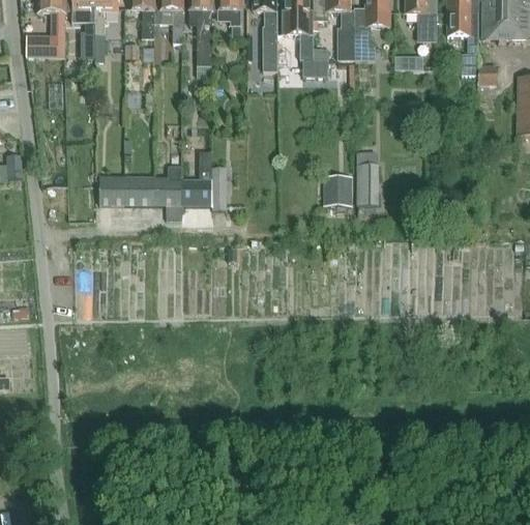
[(64,57),(65,10),(64,0),(36,0),(37,12),(53,12),(53,34),(37,34),(37,57),(64,57)]
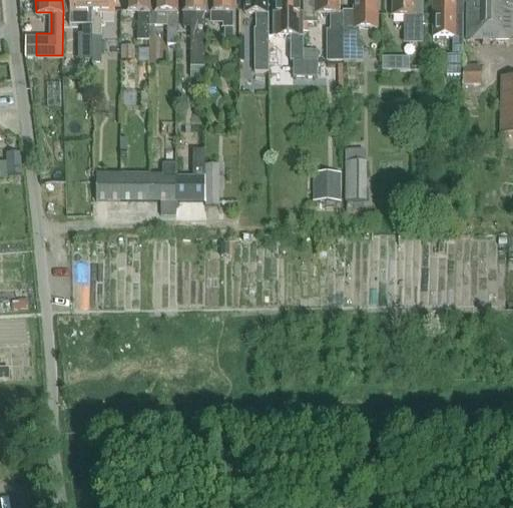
[(69,0),(69,10),(71,10),(82,10),(82,32),(91,32),(92,32),(91,0),(69,0)]
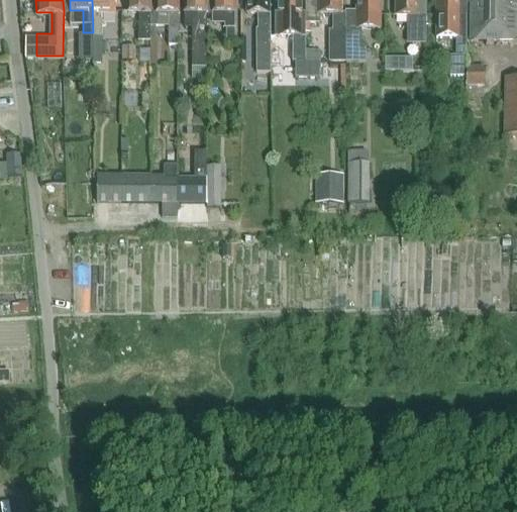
[(92,0),(93,32),(102,32),(102,10),(115,11),(114,0),(92,0)]
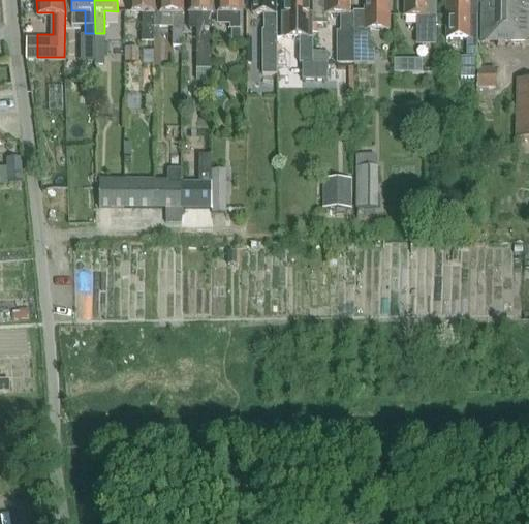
[(154,38),(154,24),(153,0),(130,0),(130,9),(141,9),(141,38),(154,38)]
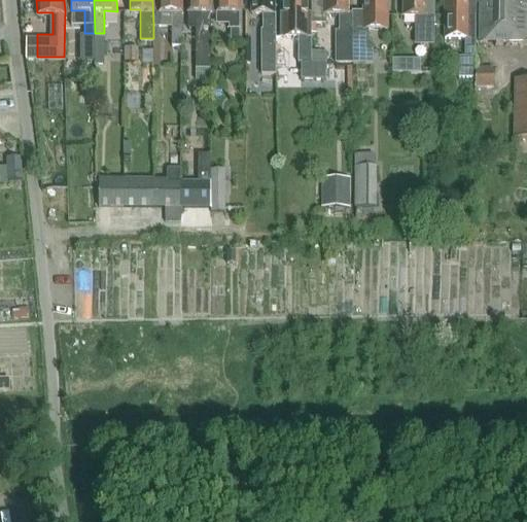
[(152,0),(153,24),(171,24),(171,42),(181,42),(181,0),(152,0)]
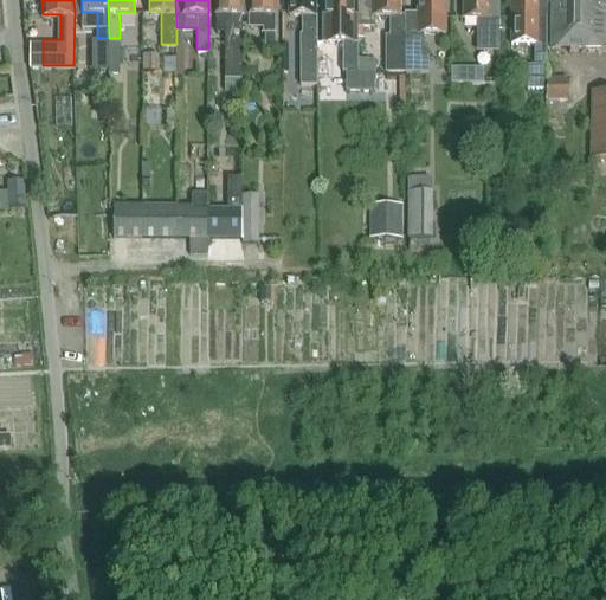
[(242,75),(242,42),(242,0),(216,0),(216,30),(225,30),(225,75),(242,75)]
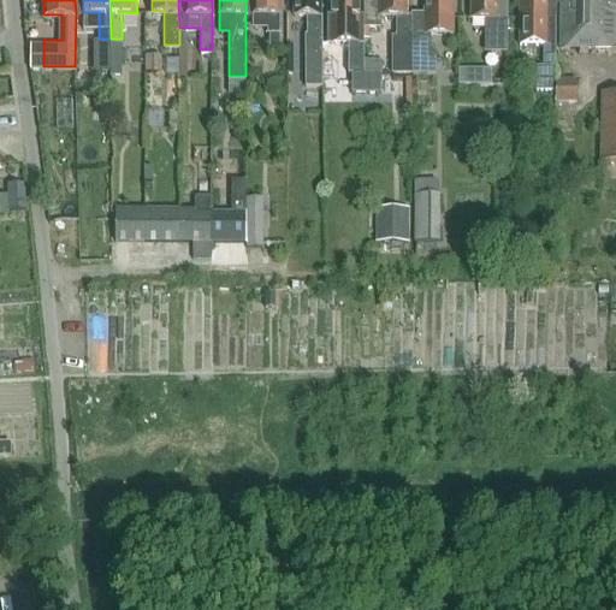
[(252,25),(267,25),(267,34),(268,34),(268,42),(279,43),(280,34),(282,12),(279,12),(279,0),(253,0),(253,12),(252,12),(252,25)]
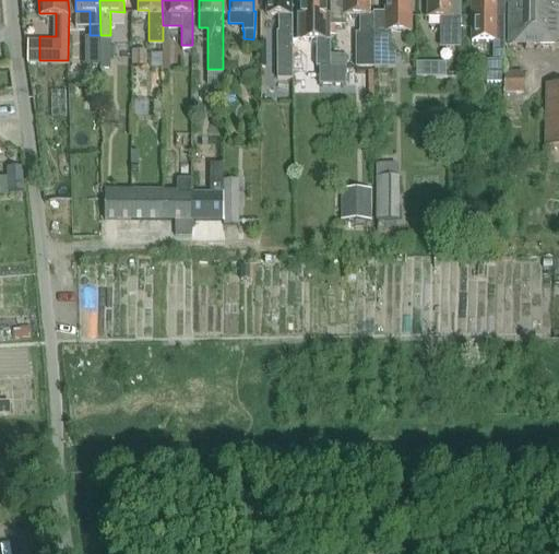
[(276,27),(276,75),(293,75),(293,11),(290,11),(290,0),(266,0),(266,11),(278,11),(277,27),(276,27)]
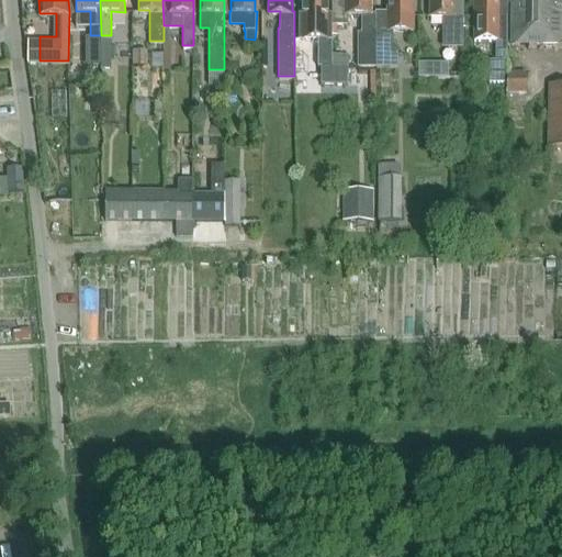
[(317,36),(316,60),(330,60),(332,20),(332,10),(326,10),(326,0),(302,0),(303,11),(299,11),(299,36),(317,36)]
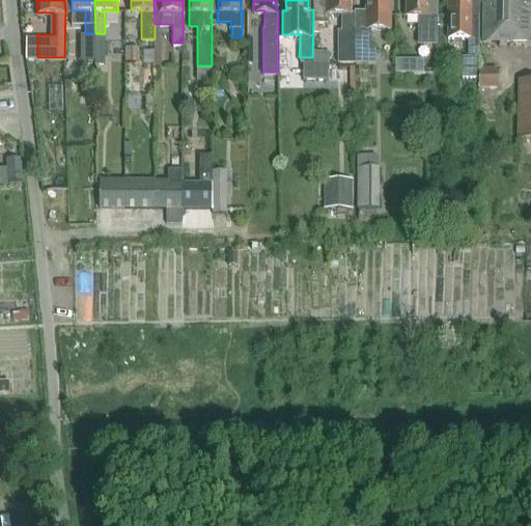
[(328,10),(341,10),(341,27),(337,27),(337,59),(354,59),(354,9),(351,9),(350,0),(312,0),(313,9),(313,19),(328,19),(328,10)]
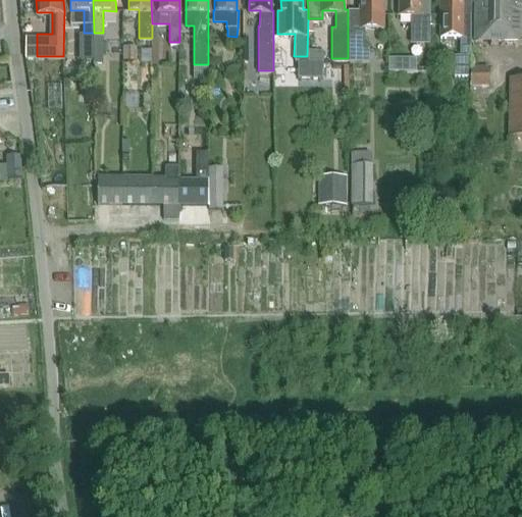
[(382,26),(382,13),(383,13),(382,0),(359,0),(359,7),(348,7),(348,9),(348,58),(368,58),(368,47),(363,47),(363,26),(382,26)]
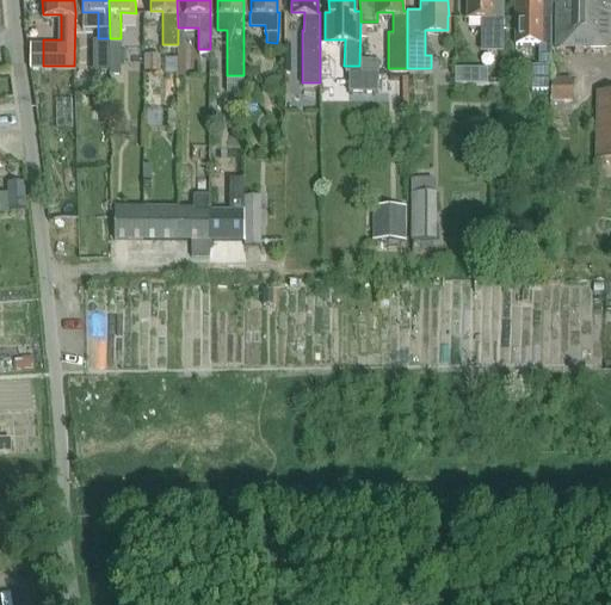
[(504,43),(504,42),(504,14),(493,14),(492,0),(466,0),(467,16),(481,16),(481,43),(504,43)]
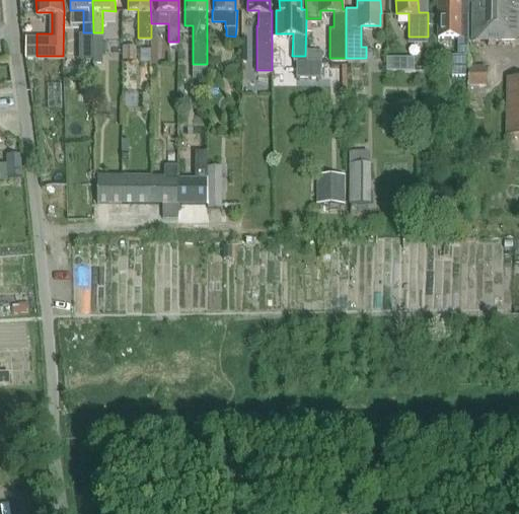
[(451,73),(468,73),(468,63),(467,21),(467,0),(437,0),(438,34),(457,34),(457,53),(451,53),(451,73)]
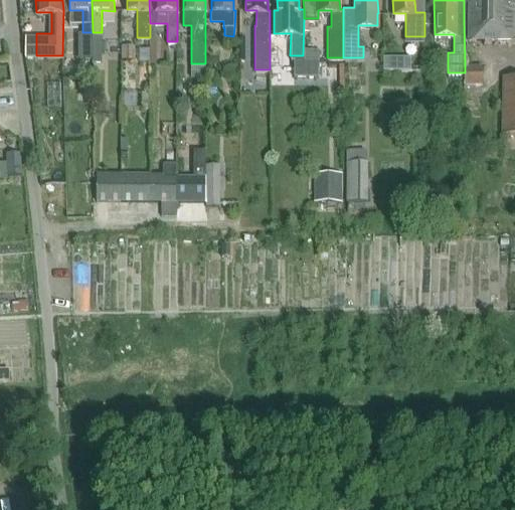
[(469,0),(469,36),(514,36),(514,0),(469,0)]
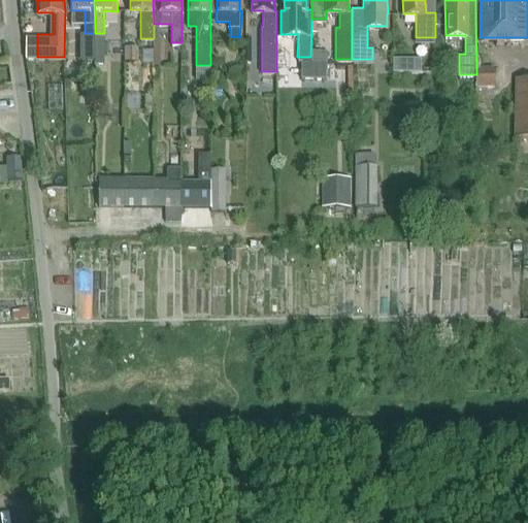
[(94,33),(94,61),(103,61),(104,33),(95,33),(94,33)]
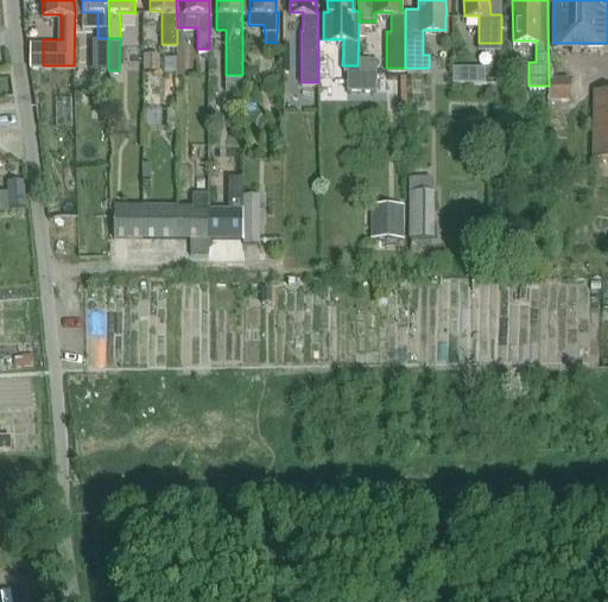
[(158,50),(143,50),(143,68),(158,68),(158,50)]
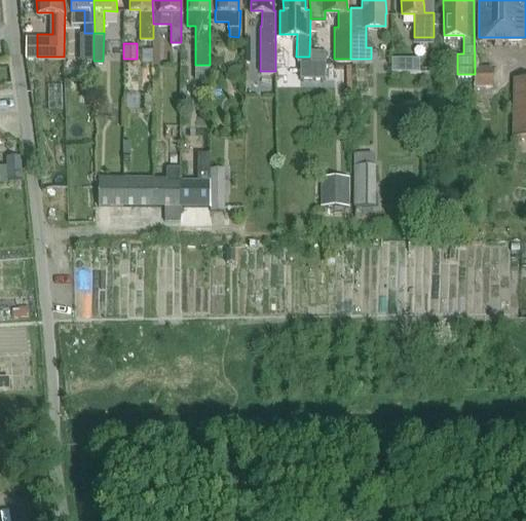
[(391,59),(391,69),(412,69),(412,54),(391,54),(391,59)]
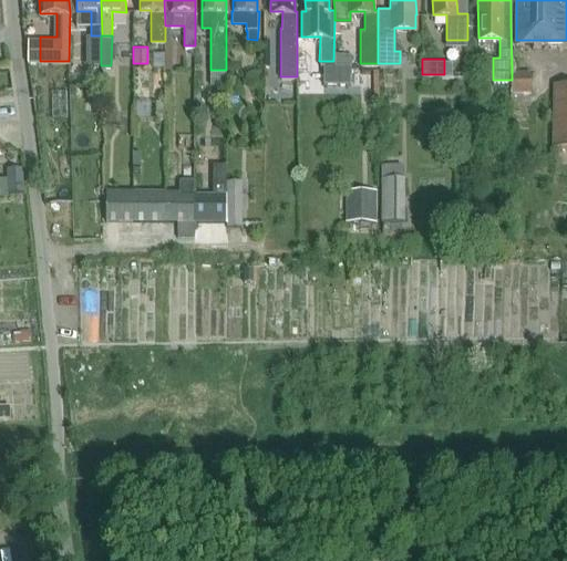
[(531,91),(531,69),(512,69),(512,91),(531,91)]
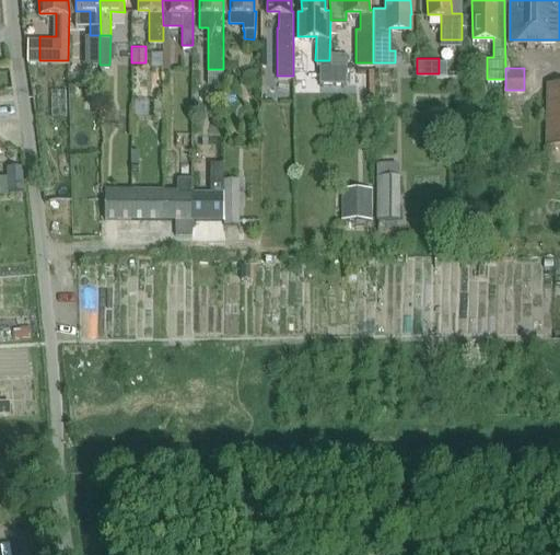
[(208,69),(208,82),(223,82),(223,69),(208,69)]
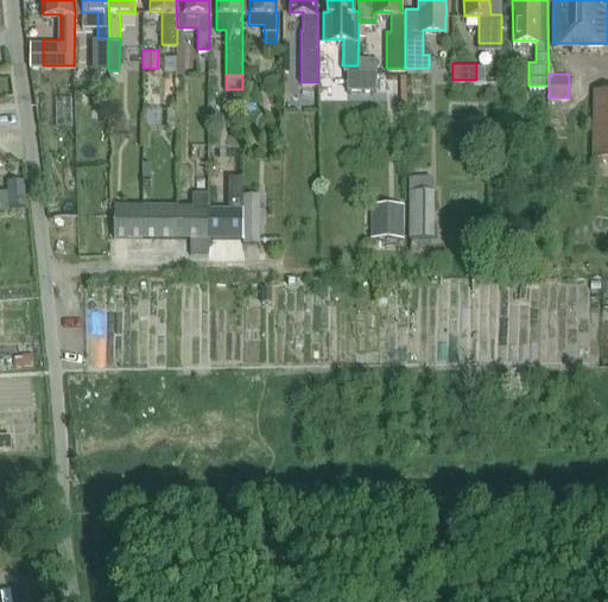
[(607,153),(607,87),(595,87),(594,154),(607,153)]
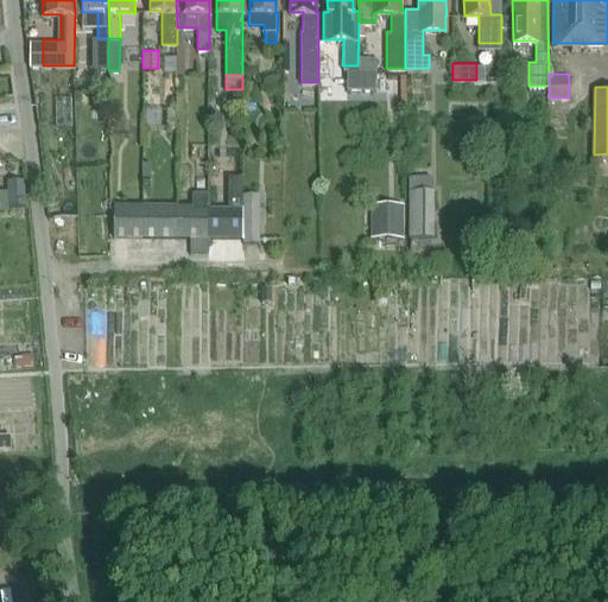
[(55,111),(58,183),(89,182),(86,109),(55,111)]
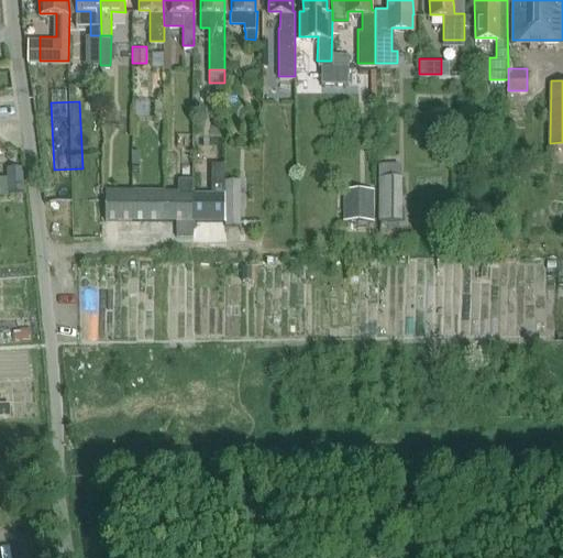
[(401,217),(403,174),(400,160),(398,160),(399,152),(381,152),(381,161),(379,161),(379,173),(379,217),(401,217)]
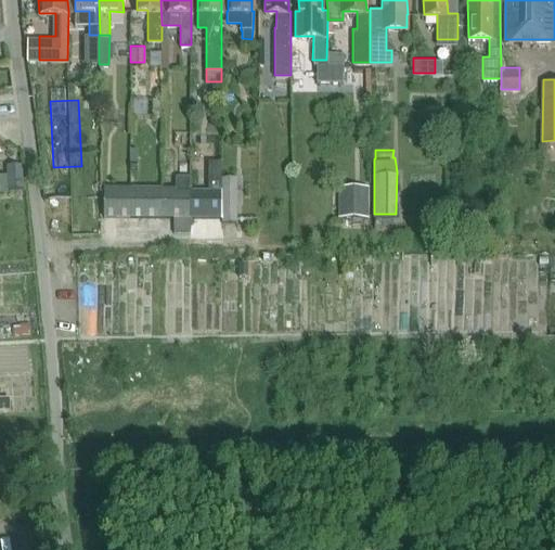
[(23,186),(22,161),(5,162),(5,171),(7,187),(23,186)]
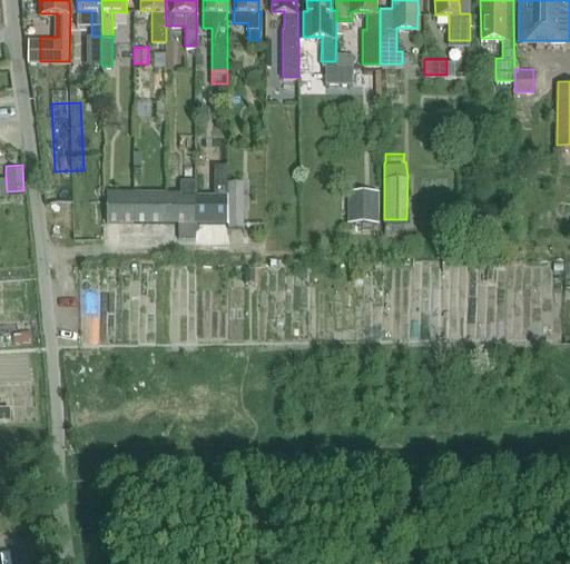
[(179,189),(166,189),(166,221),(178,221),(178,237),(197,237),(197,227),(195,227),(195,221),(195,193),(196,178),(179,178),(179,189)]
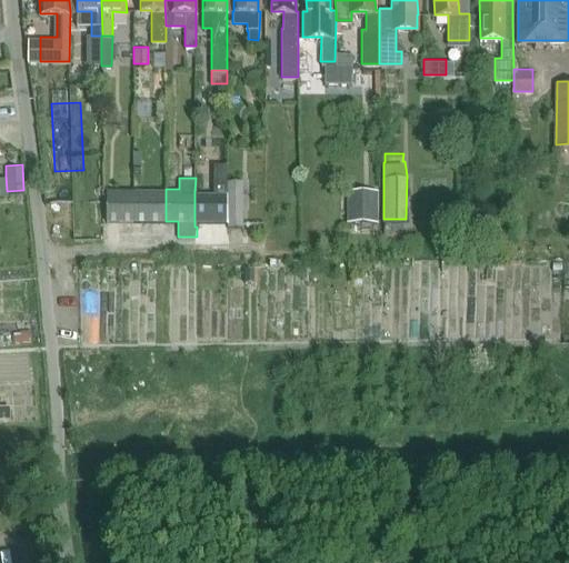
[(243,180),(228,180),(228,181),(228,192),(228,221),(228,223),(245,224),(243,180)]
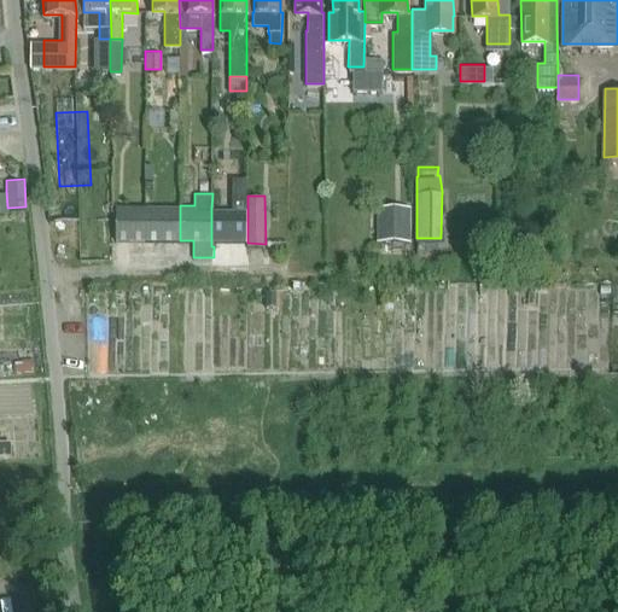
[(232,197),(232,209),(248,209),(248,197),(232,197)]
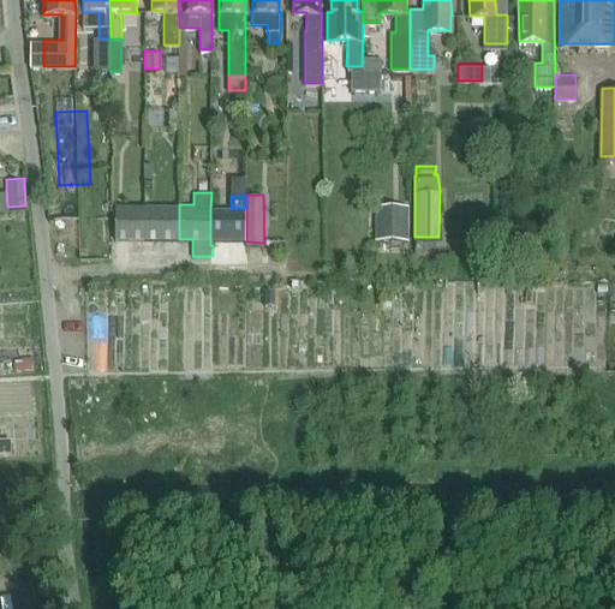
[(145,239),(145,204),(115,203),(114,239),(145,239)]
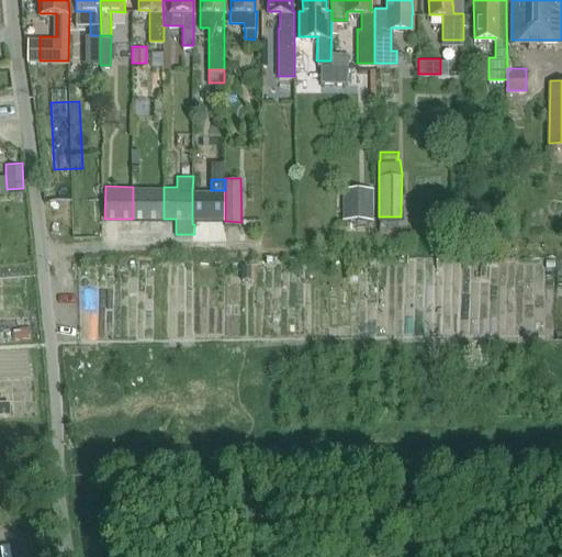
[(164,219),(164,187),(133,187),(133,219),(164,219)]
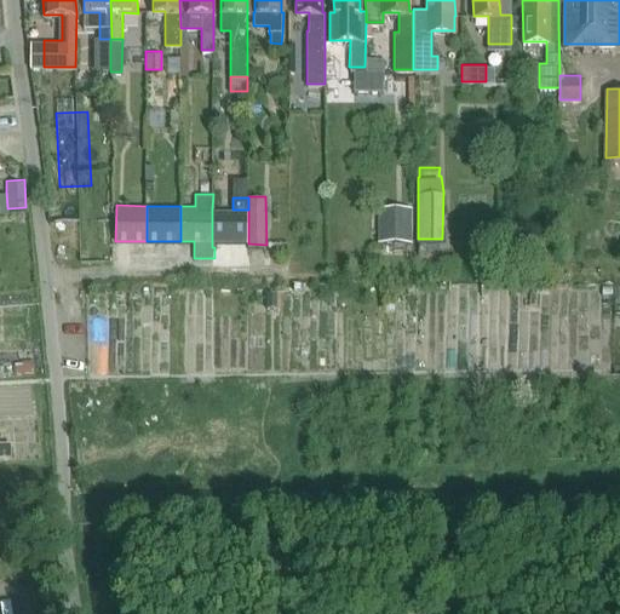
[(378,240),(412,240),(412,206),(378,206),(378,240)]
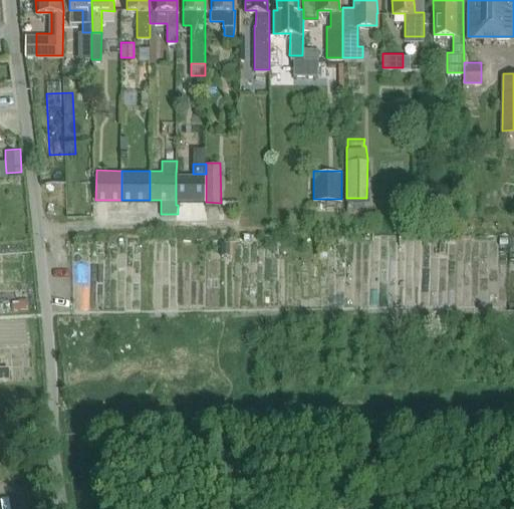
[(176,174),(176,200),(206,200),(206,174),(193,174),(176,174)]
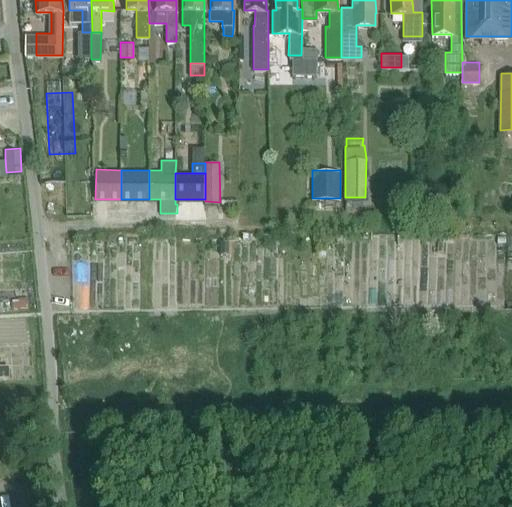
[(220,240),(220,252),(229,252),(229,240),(220,240)]
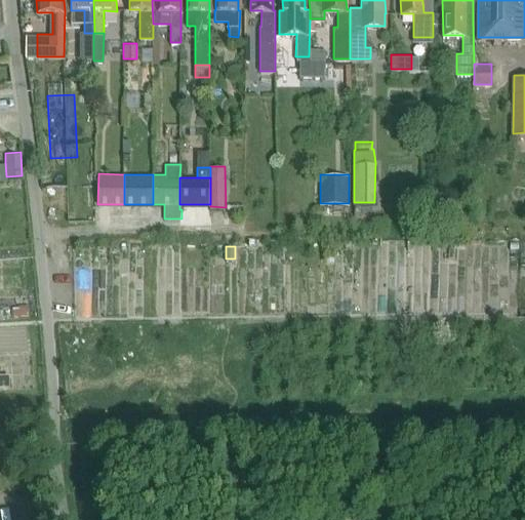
[(8,373),(0,373),(0,384),(8,385),(8,373)]
